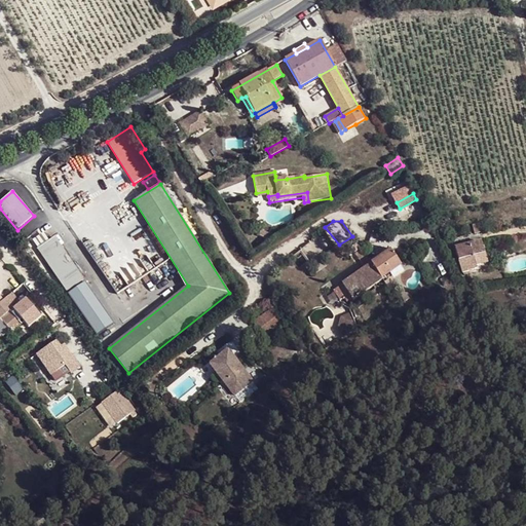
[(472,225),(474,234),(485,231),(485,229),(482,229),(480,223),(472,225)]
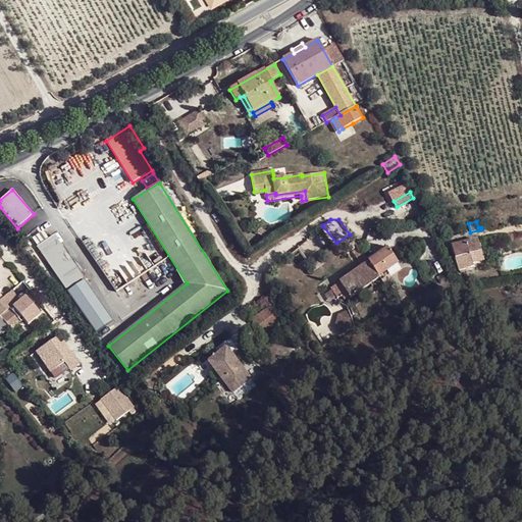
[(336,243),(322,225),(319,227),(333,245),(336,243)]
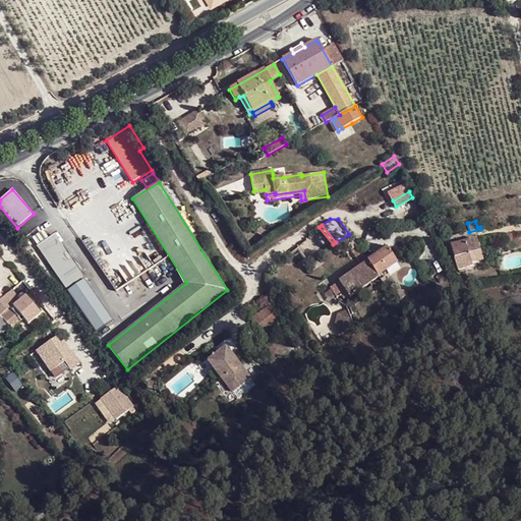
[(83,277),(54,235),(38,246),(67,289),(83,277)]
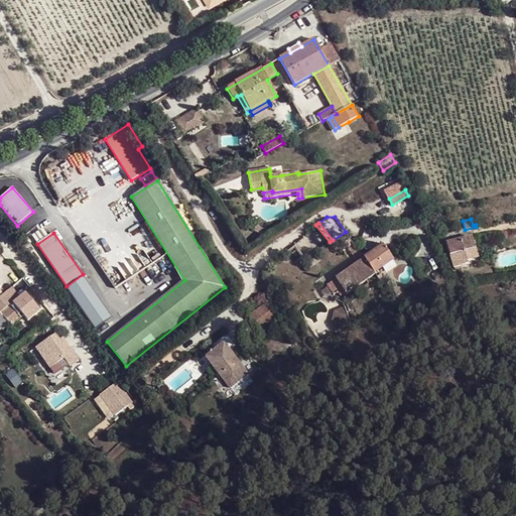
[(476,250),(474,240),(473,237),(446,243),(450,256),(476,250)]
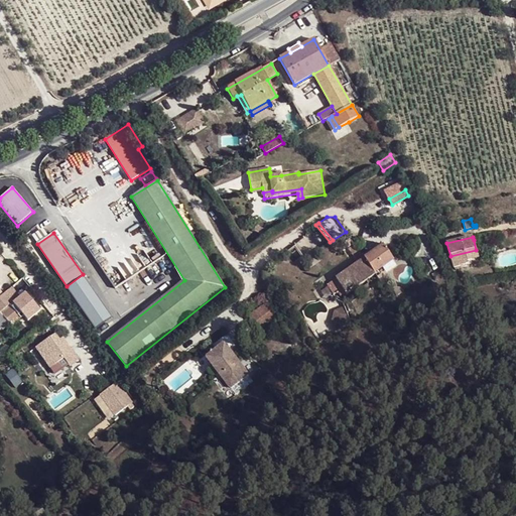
[(360,241),(349,249),(353,255),(362,248),(360,246),(362,244),(360,241)]
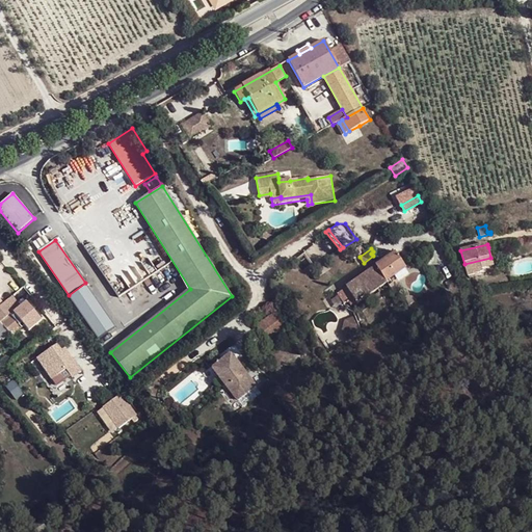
[(395,253),(337,294),(344,304),(348,301),(350,304),(355,301),(357,303),(406,269),(395,253)]
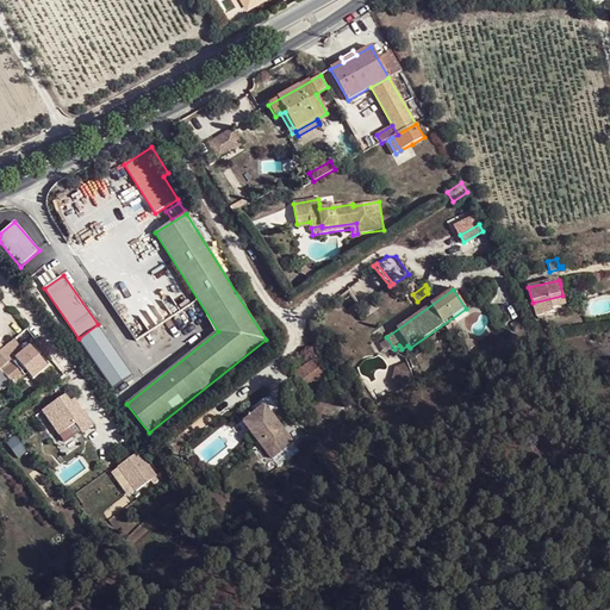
[(562,296),(533,303),(536,317),(553,312),(552,307),(565,305),(562,296)]
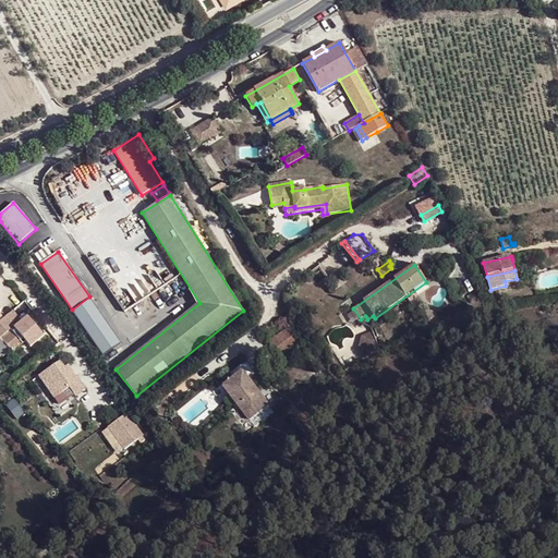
[(94,331),(109,318),(102,307),(100,308),(93,298),(73,311),(81,320),(76,323),(85,337),(94,331)]
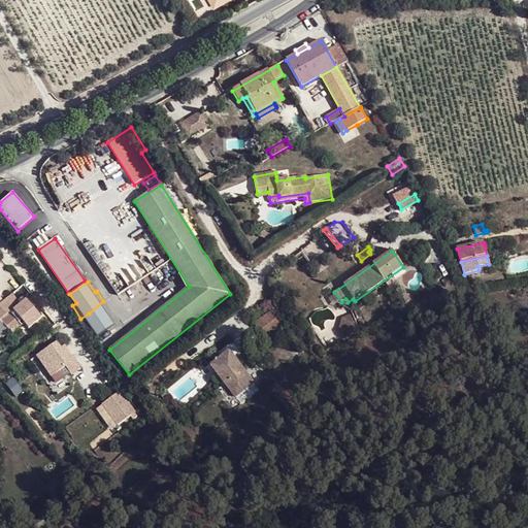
[(401,295),(405,302),(413,298),(410,295),(404,293),(401,295)]
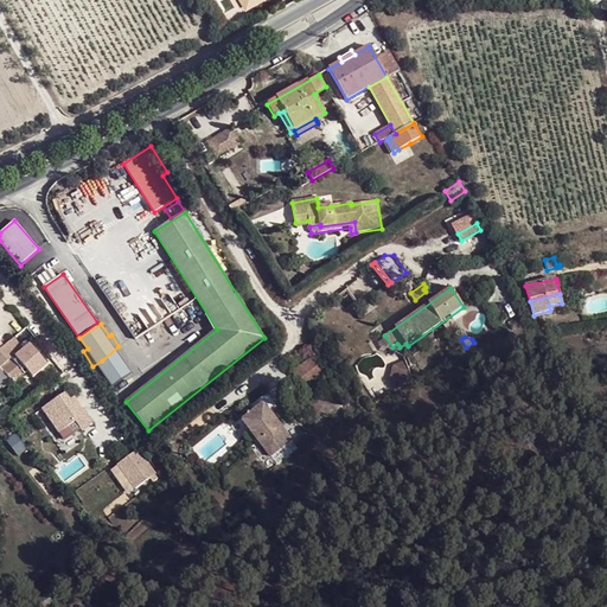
[(27,371),(31,375),(33,378),(48,365),(31,345),(14,358),(0,340),(0,365),(1,368),(10,377),(14,383),(24,375),(27,371)]
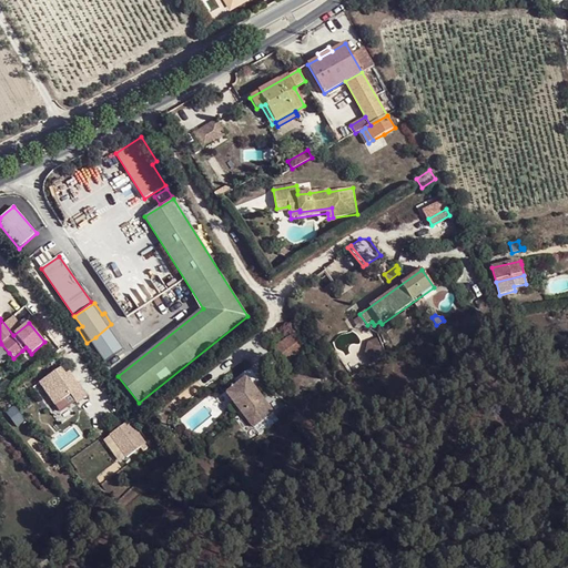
[(125,345),(111,324),(95,337),(109,357),(125,345)]
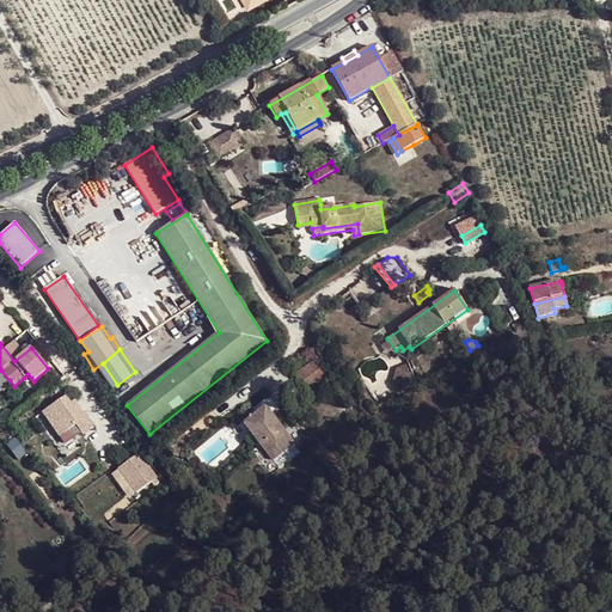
[(409,365),(403,367),(405,373),(403,383),(401,391),(416,381),(409,365)]
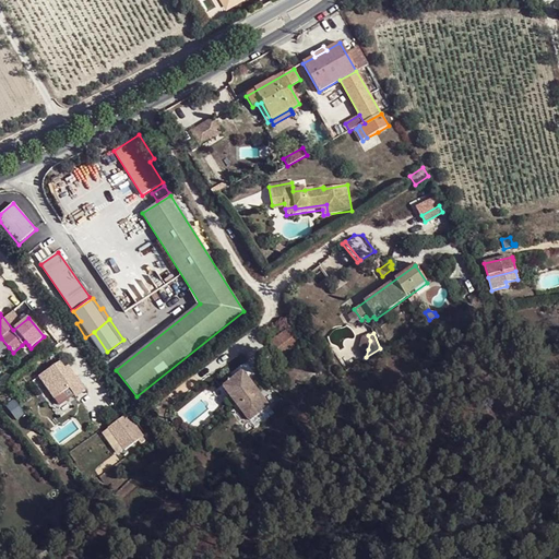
[(370,341),(368,335),(363,337),(359,348),(366,357),(368,349),(370,341)]
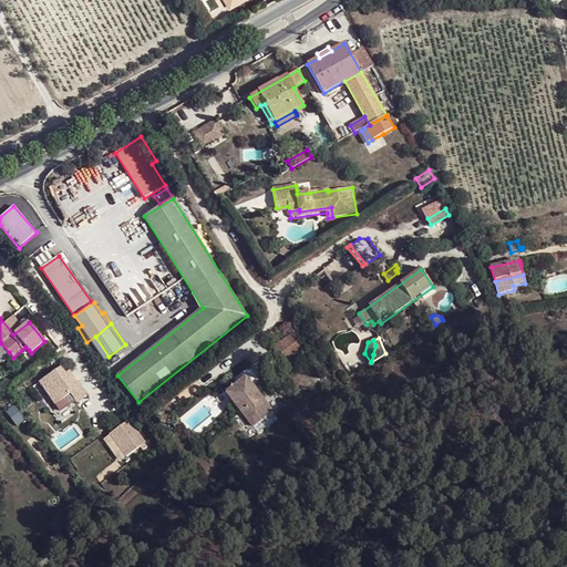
[(41,381),(61,411),(69,405),(64,399),(71,394),(76,402),(86,395),(75,381),(71,374),(69,372),(66,373),(62,368),(41,381)]
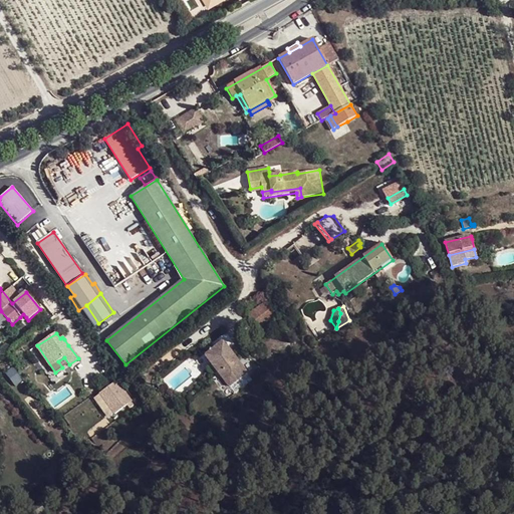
[(222,343),(204,358),(229,389),(246,373),(222,343)]
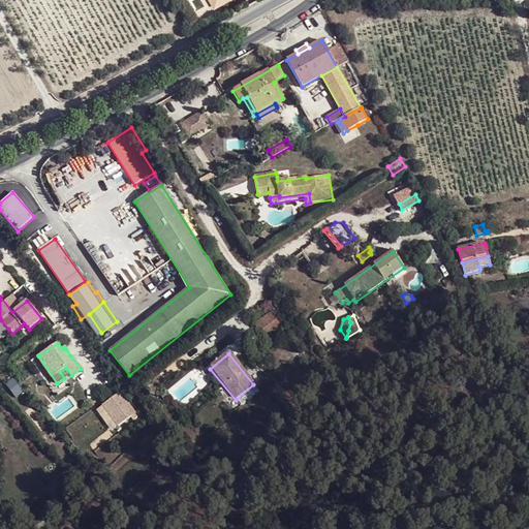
[(53,386),(57,383),(38,355),(33,359),(53,386)]
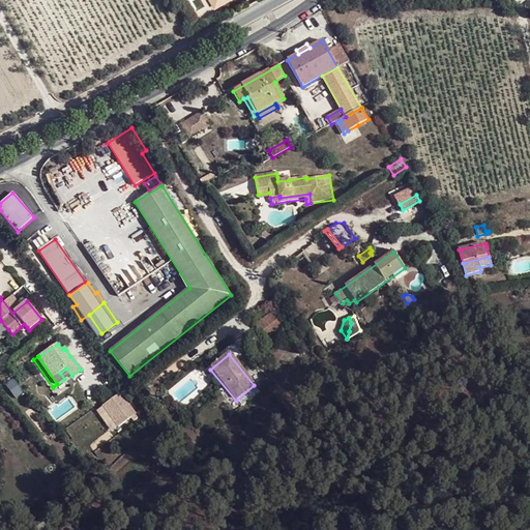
[(122,395),(108,406),(116,416),(130,407),(122,395)]
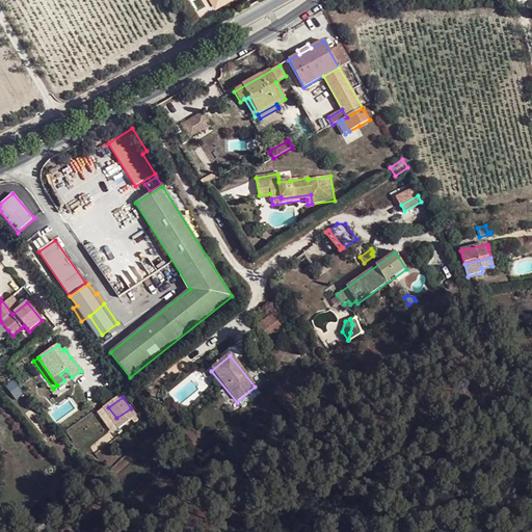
[(149,456),(156,464),(160,460),(154,452),(149,456)]
